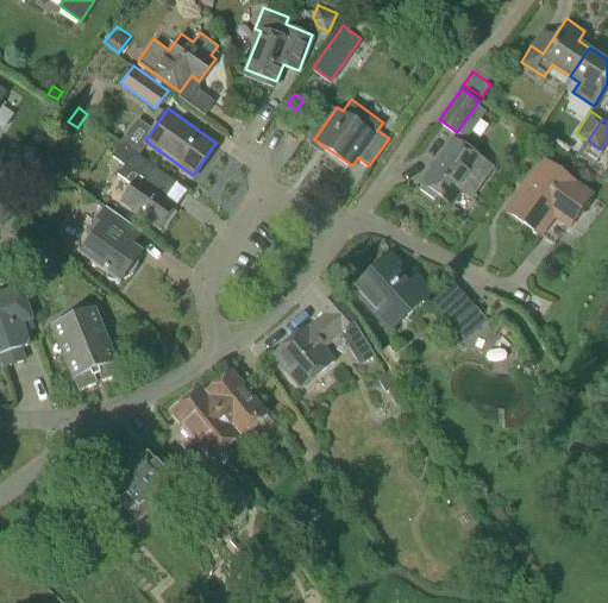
[(438,192),(451,201),(462,188),(470,194),(491,164),(452,136),(421,180),(422,181),(419,186),(434,196),(438,192)]
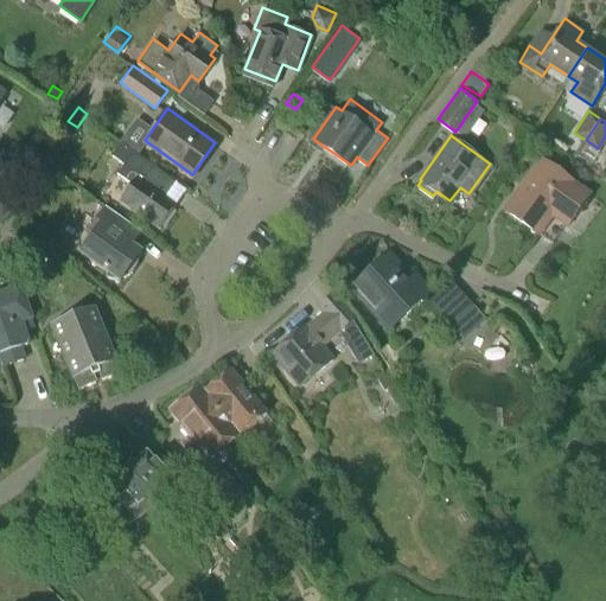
[(158,191),(170,174),(121,139),(112,152),(123,162),(117,171),(133,181),(121,198),(159,225),(176,203),(158,191)]
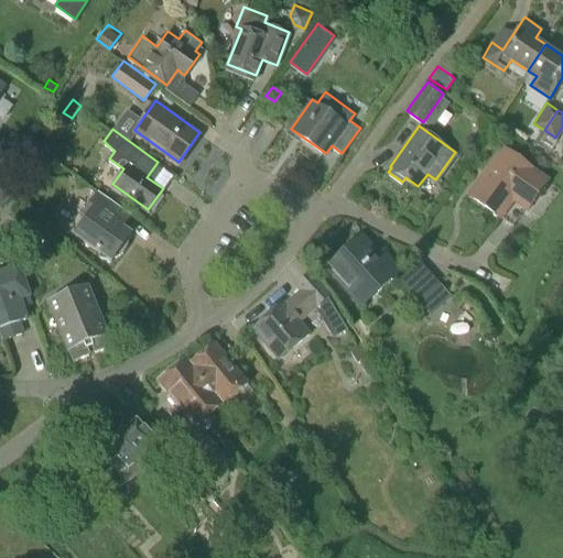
[(513,195),(527,205),(545,178),(532,168),(504,148),(471,193),(500,214),(513,195)]
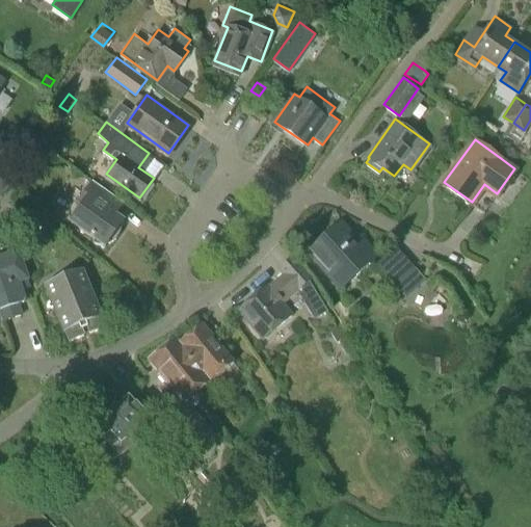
[(0,172),(0,190),(9,182),(0,172)]
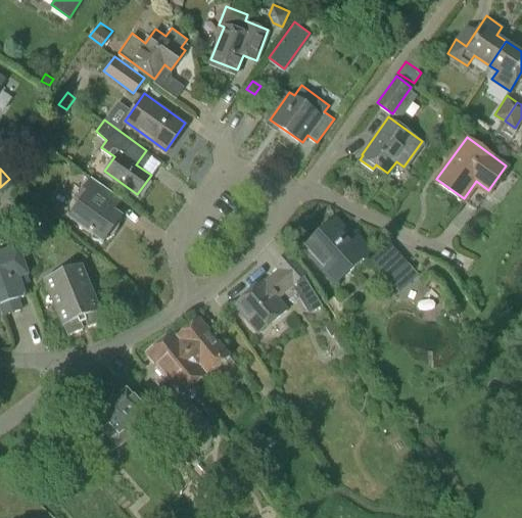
[(113,208),(121,198),(91,177),(77,197),(74,195),(68,203),(67,205),(67,208),(68,212),(70,215),(69,216),(103,240),(106,237),(110,235),(114,232),(115,230),(119,225),(120,223),(120,218),(122,215),(113,208)]
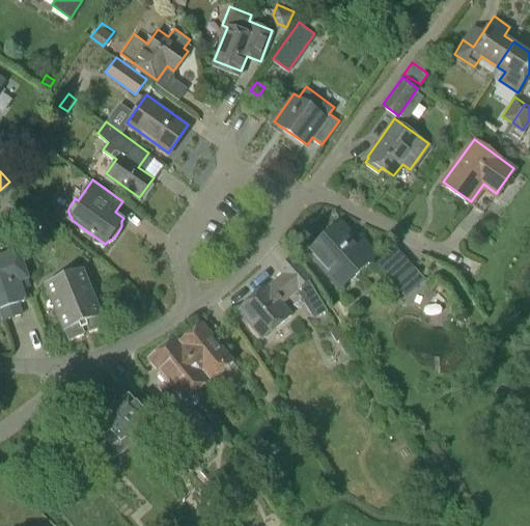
[(60,183),(51,182),(50,205),(59,205),(60,183)]
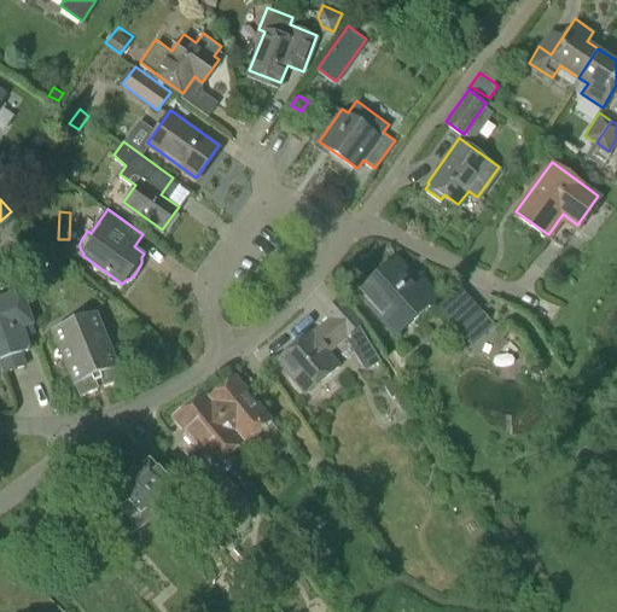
[(434,299),(395,256),(359,289),(397,332),(434,299)]
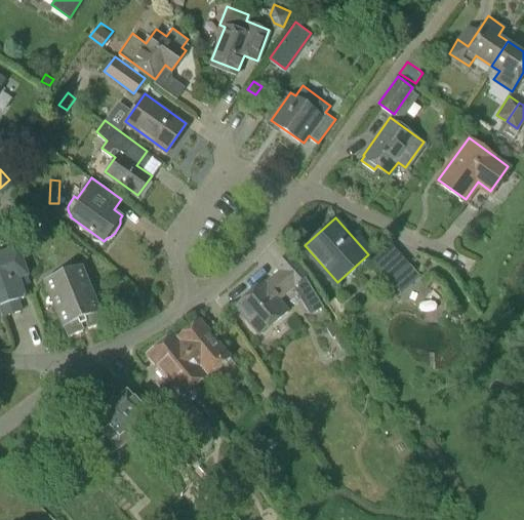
[(0,250),(0,304),(3,316),(21,310),(17,300),(24,297),(21,285),(29,282),(26,271),(27,271),(18,244),(0,250)]
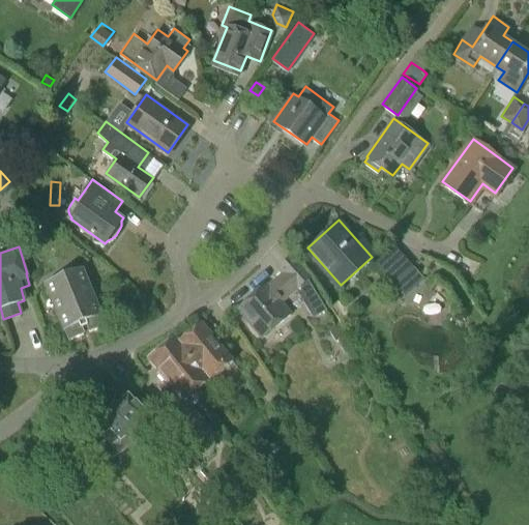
[(267,283),(282,299),(297,287),(311,274),(292,254),(278,266),(283,270),(267,283)]
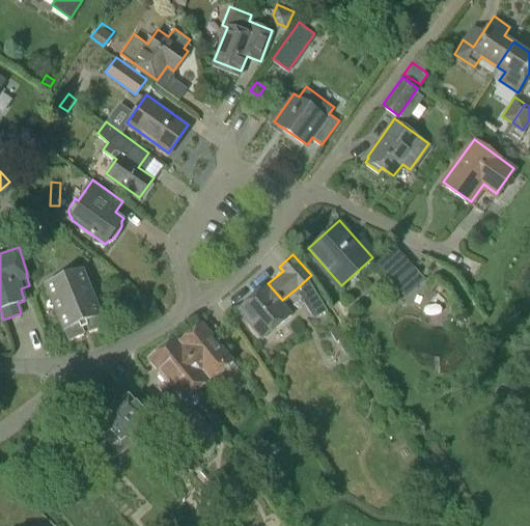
[(83,268),(46,283),(64,329),(65,328),(68,337),(84,331),(81,322),(86,320),(90,329),(105,323),(101,313),(102,313),(83,268)]
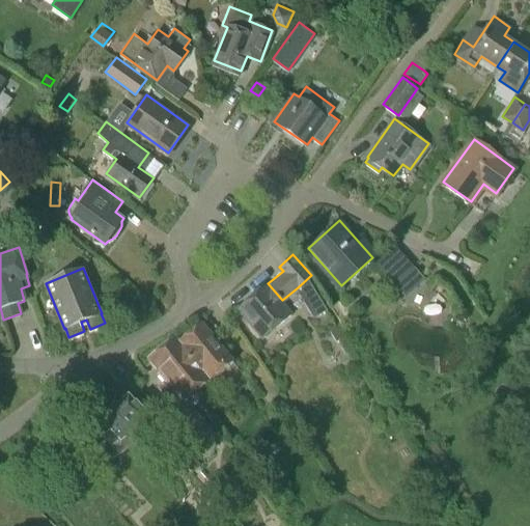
[(282,300),(268,283),(239,307),(262,336),(291,311),(282,300)]
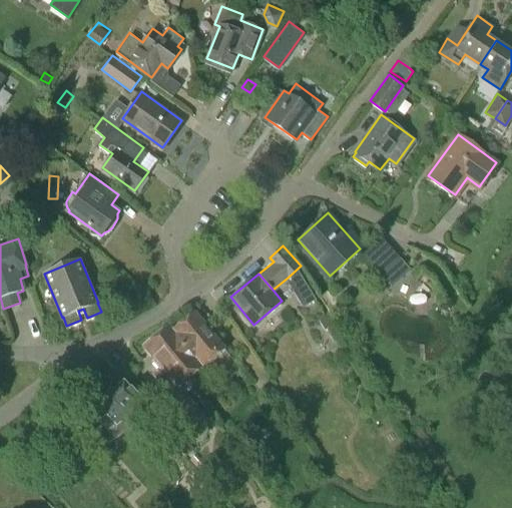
[(190,375),(192,374),(225,347),(195,311),(173,329),(187,346),(183,348),(186,352),(177,359),(190,375)]
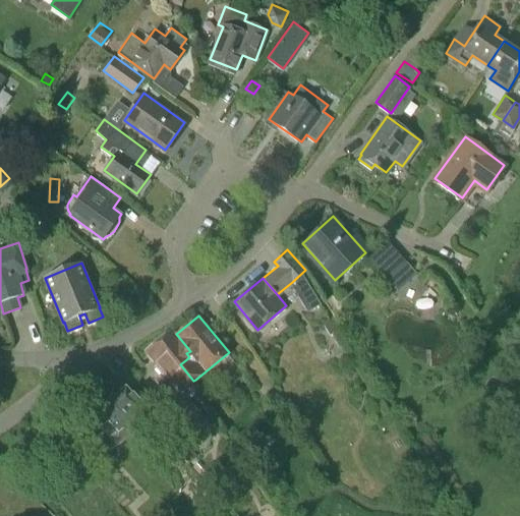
[(332,318),(324,323),(330,332),(338,327),(332,318)]
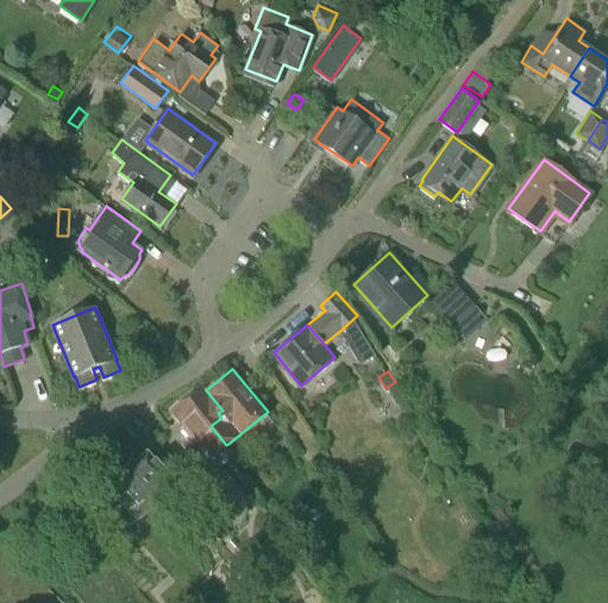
[(223,410),(206,390),(201,384),(171,408),(211,458),(215,453),(221,459),(233,450),(229,444),(226,445),(211,426),(221,418),(218,413),(223,410)]
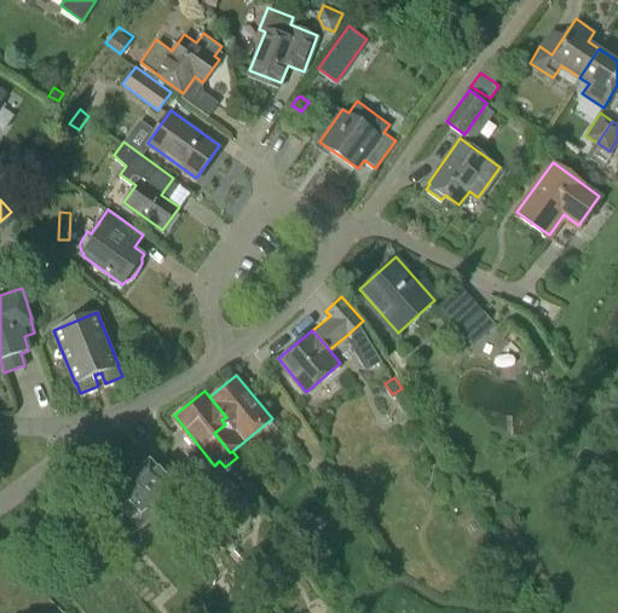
[(131,532),(138,526),(142,531),(182,496),(150,460),(110,496),(126,513),(120,519),(131,532)]
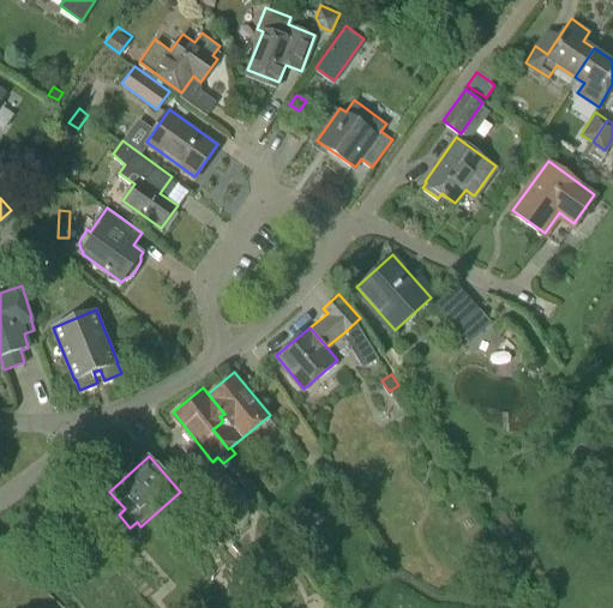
[(187,499),(212,531),(250,503),(224,470),(187,499)]
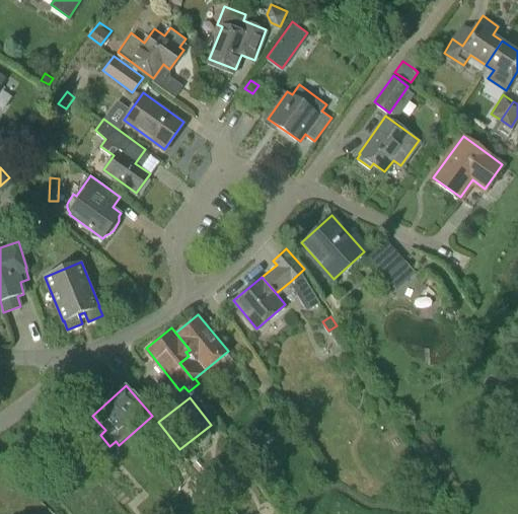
[(197,453),(188,442),(179,449),(188,460),(197,453)]
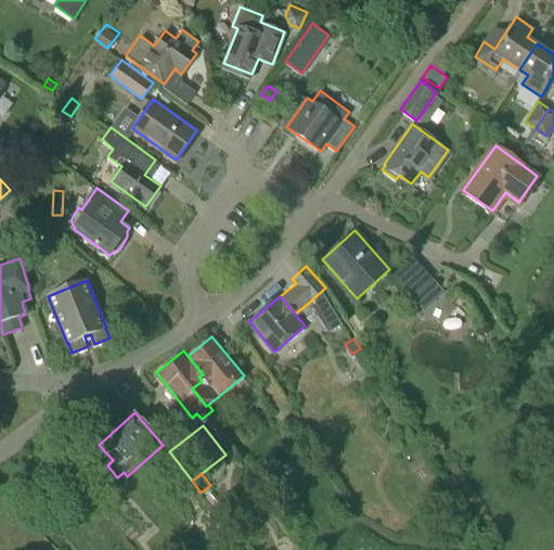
[(260,488),(267,483),(262,476),(256,482),(260,488)]
